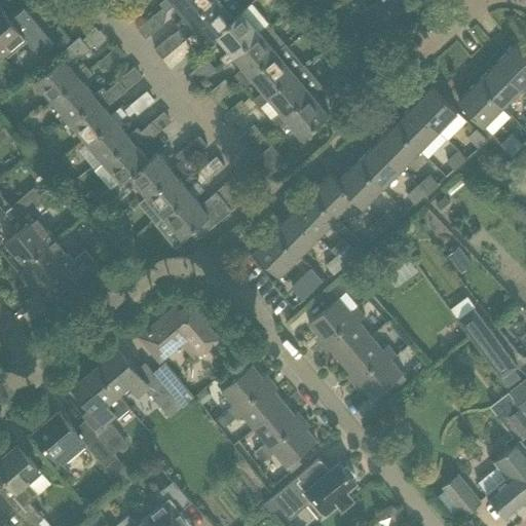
[(189,20),(211,0),(162,0),(159,3),(162,7),(156,13),(155,12),(153,14),(161,24),(163,22),(165,11),(175,3),(186,16),(189,20)]
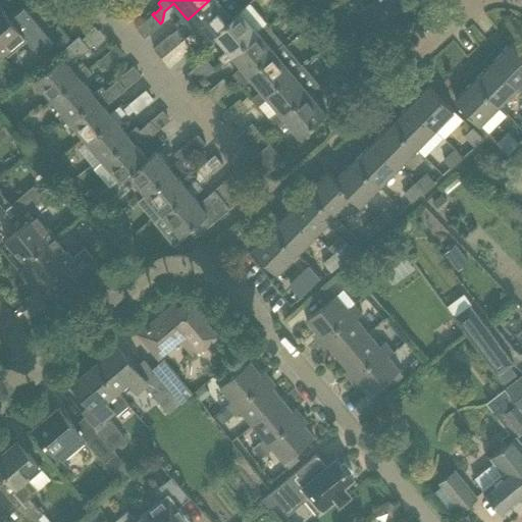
[(213,33),(241,10),(243,9),(235,0),(209,0),(188,19),(185,16),(174,24),(177,28),(171,33),(178,42),(192,32),(187,25),(190,22),(205,40),(213,33)]
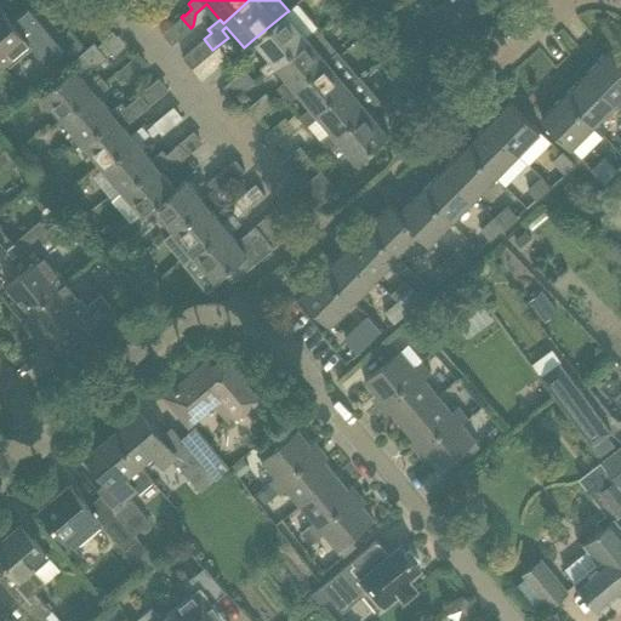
[(428,0),(433,6),(426,13),(437,26),(467,0),(428,0)]
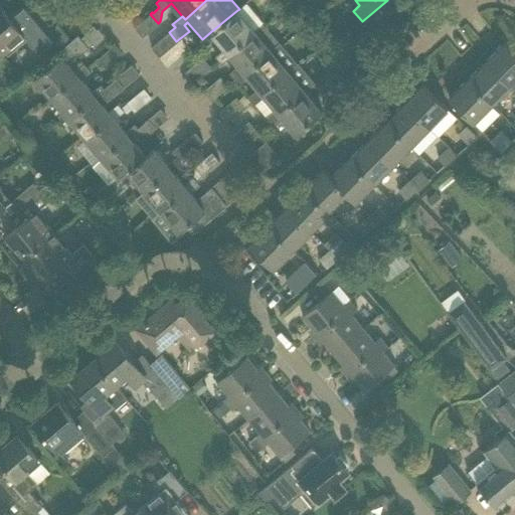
[(52,41),(24,8),(11,19),(0,6),(0,52),(1,53),(23,35),(38,53),(52,41)]
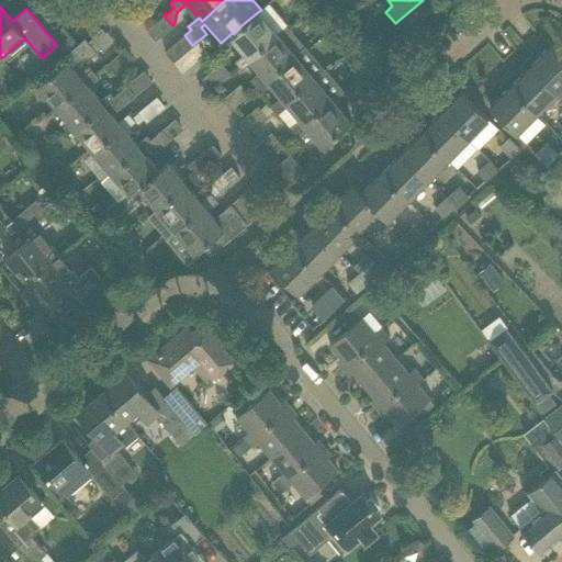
[(248,56),(277,32),(259,11),(229,35),(245,54),(235,62),(242,70),(251,62),(248,56)]
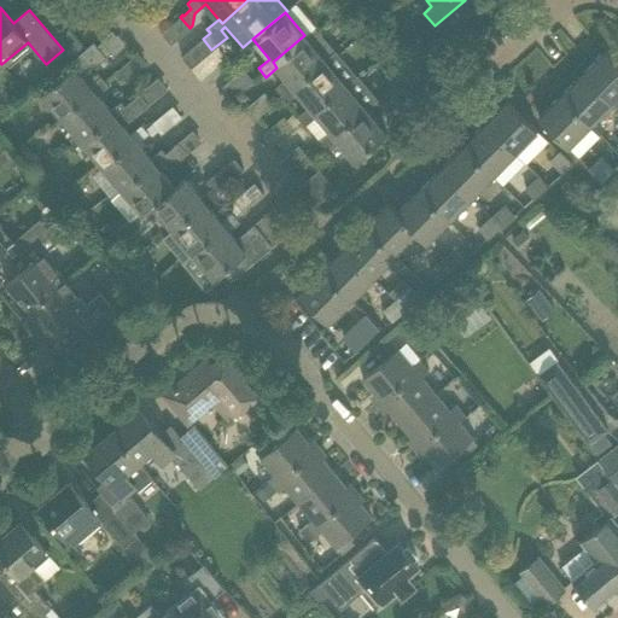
[(292,86),(325,60),(328,64),(338,54),(316,28),(305,38),(304,35),(273,62),(277,68),(286,79),(274,88),(286,100),(297,92),(292,86)]
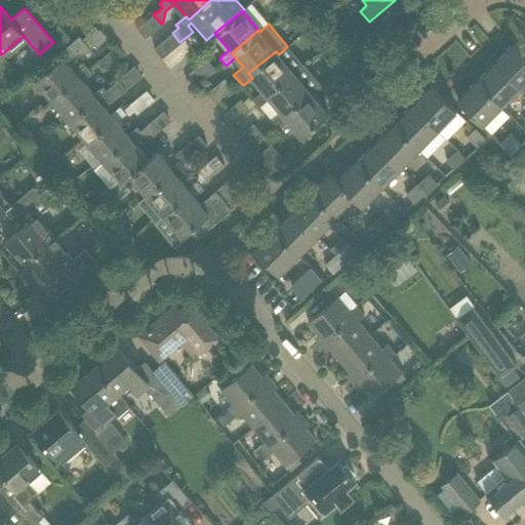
[(76,73),(66,61),(71,55),(85,52),(94,45),(87,35),(82,39),(79,36),(58,53),(62,56),(34,80),(51,101),(79,77),(76,73)]
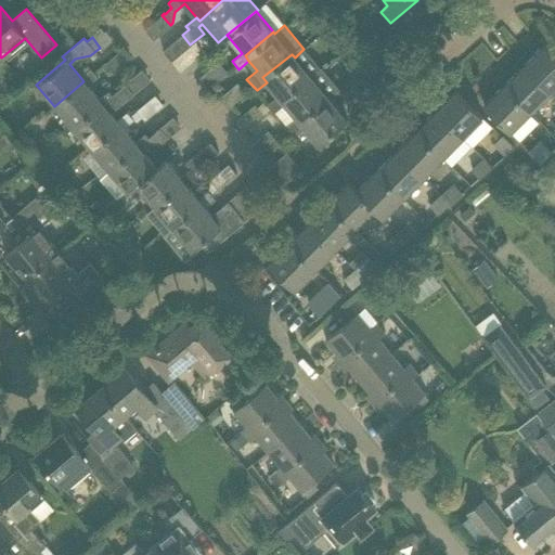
[(554,55),(544,44),(524,65),(550,92),(554,86),(554,55)]
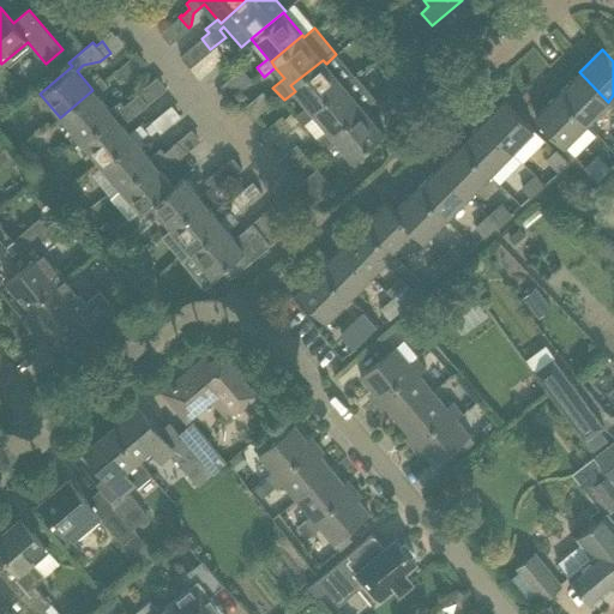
[(323,60),(290,85),(295,91),(307,106),(296,115),(304,124),(314,114),(311,110),(342,83),(354,73),(337,53),(336,54),(326,64),(323,60)]
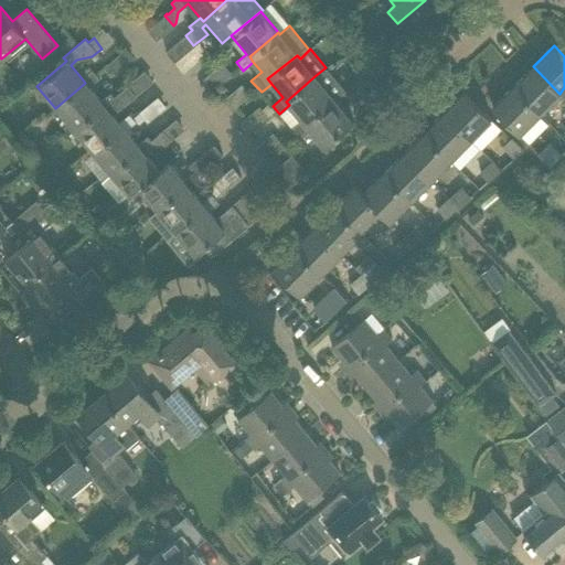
[(208,75),(222,91),(237,76),(224,61),(208,75)]
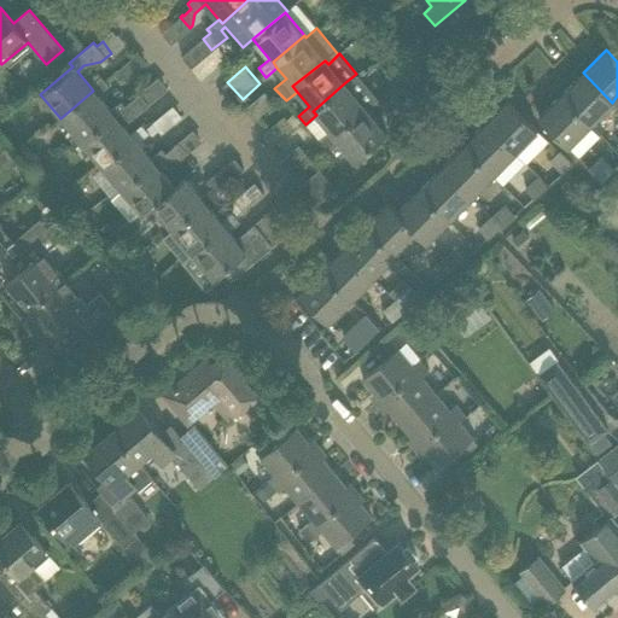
[(583,73),(561,94),(590,124),(612,103),(583,73)]
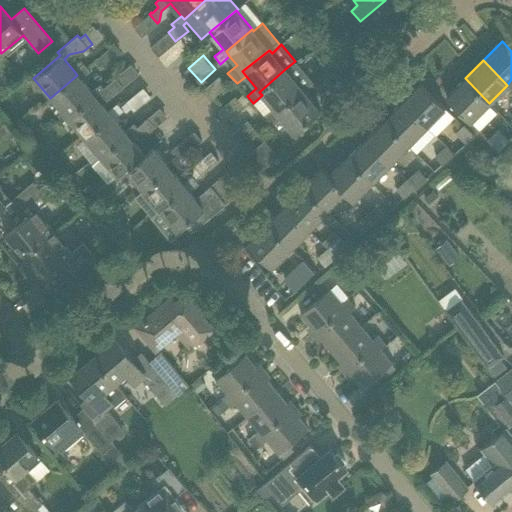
[(94,95),(90,91),(80,79),(89,71),(83,64),(74,71),(77,75),(50,98),(67,118),(94,95)]
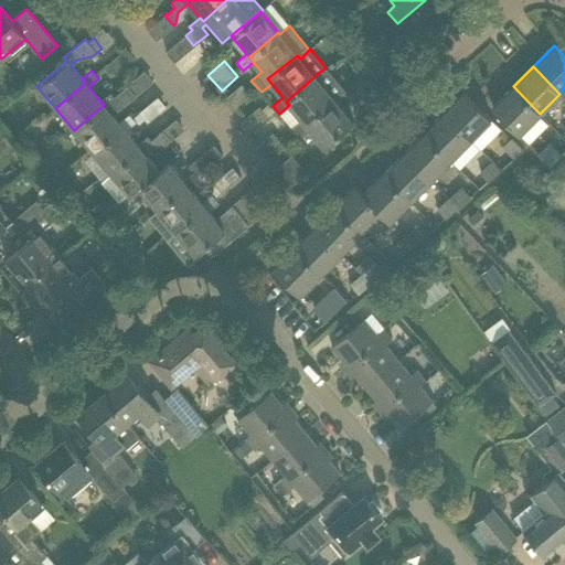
[(304,123),(333,98),(315,76),(286,102),(289,105),(301,119),(291,128),(298,136),(308,127),(304,123)]
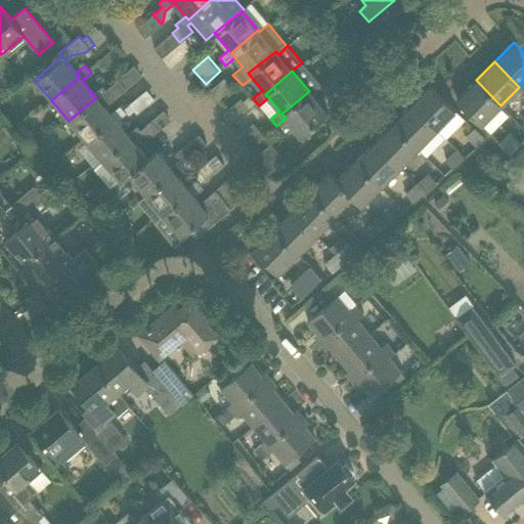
[(110,114),(99,100),(108,93),(113,99),(125,89),(117,80),(105,89),(102,86),(92,93),(96,97),(69,121),(86,140),(113,118),(110,114)]
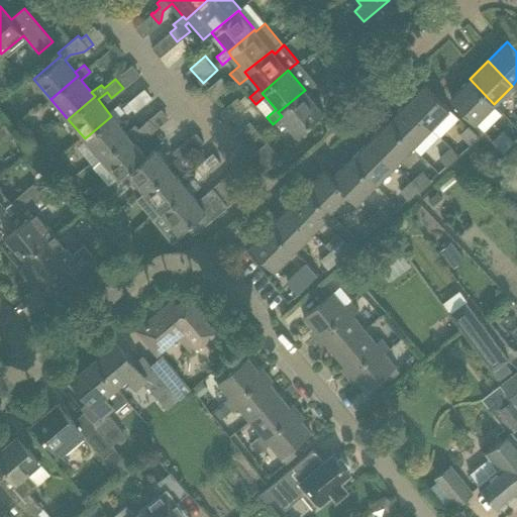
[(450,98),(475,123),(494,104),(470,79),(450,98)]
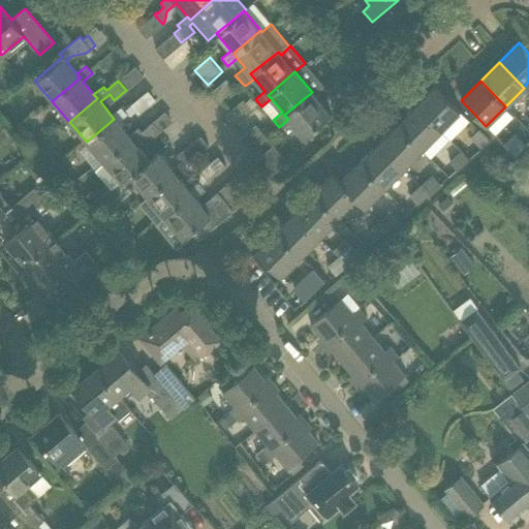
[(469,121),(434,86),(415,105),(440,130),(449,141),(469,121)]
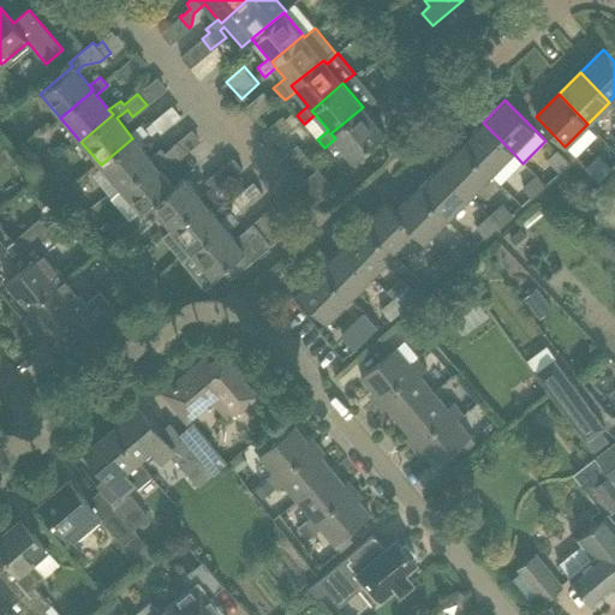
[(335,138),(324,148),(338,163),(345,172),(356,162),(353,159),(384,132),(369,114),(363,107),(330,133),(335,138)]
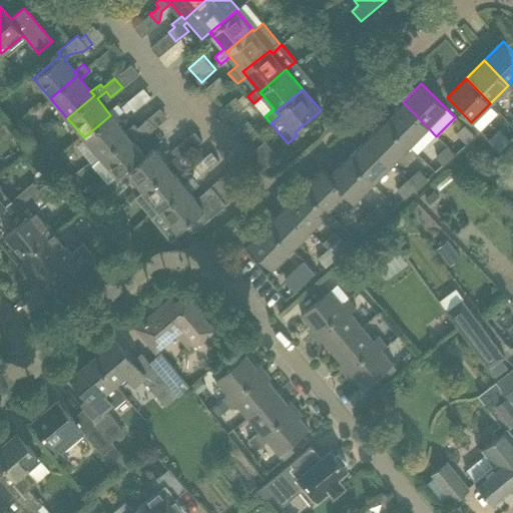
[(244,93),(238,99),(243,105),(249,100),(244,93)]
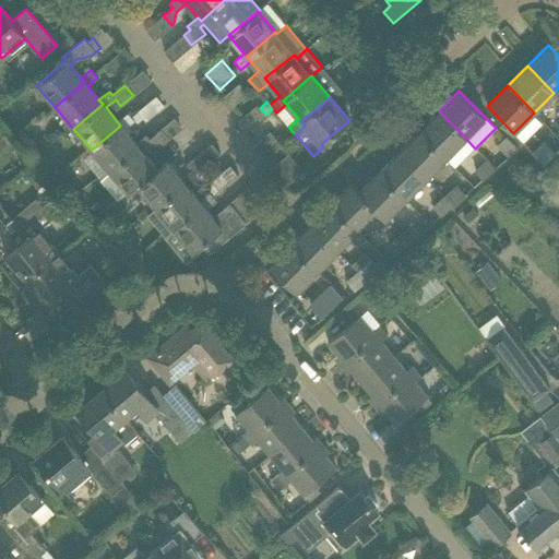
[(445,158),(465,138),(439,111),(418,132),(445,158)]
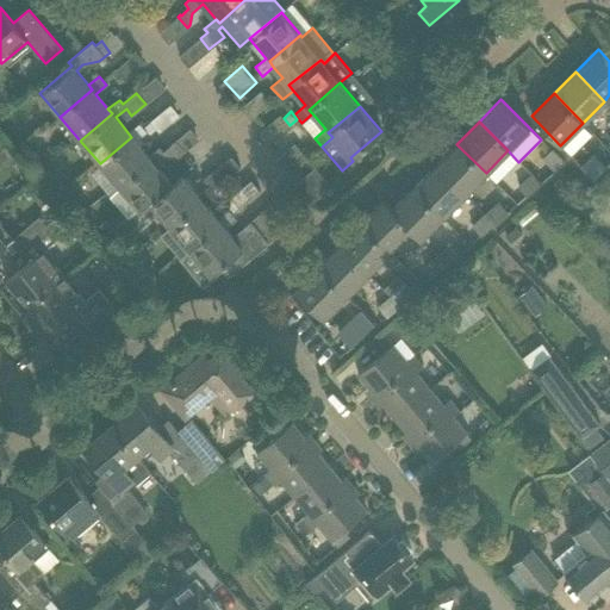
[(151,161),(148,156),(136,141),(145,132),(138,123),(128,132),(131,137),(100,163),(120,187),(151,161)]
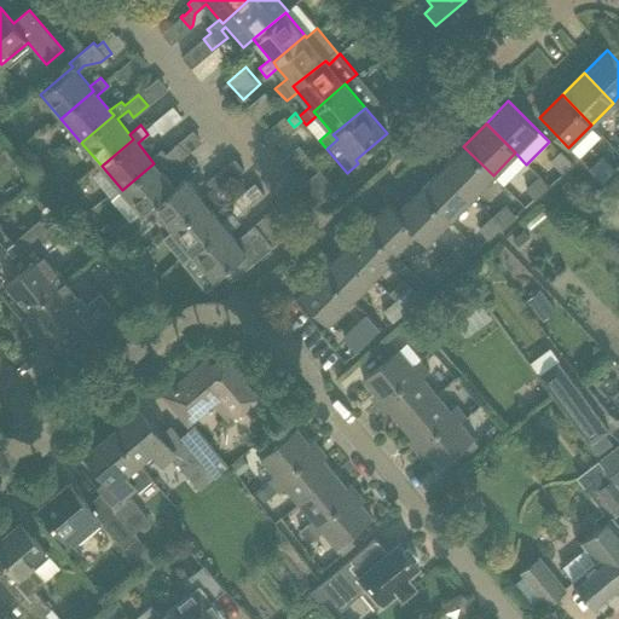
[(154,163),(122,190),(142,213),(151,204),(152,206),(184,178),(174,186),(157,167),(167,160),(180,160),(189,154),(179,142),(165,154),(161,149),(150,158),(154,163)]
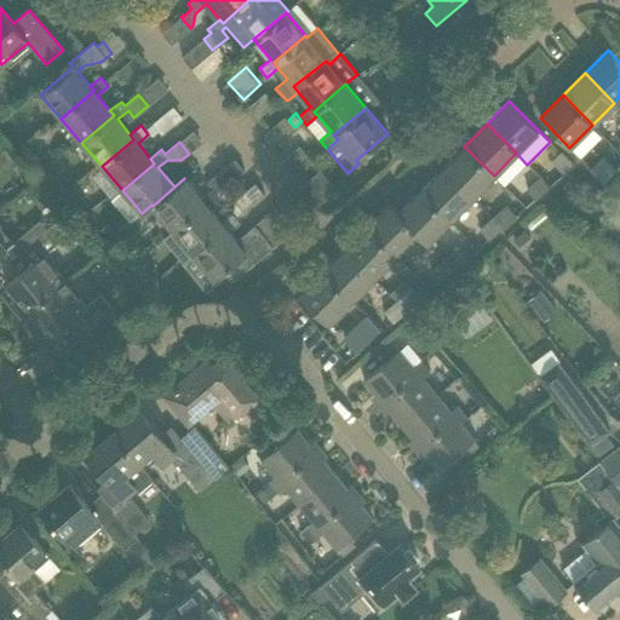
[(288,173),(293,168),(309,155),(299,144),(279,162),(288,173)]
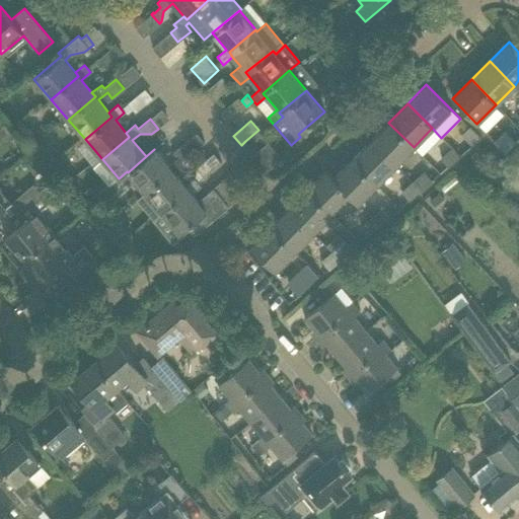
[(395,166),(414,147),(388,123),(370,141),(395,166)]
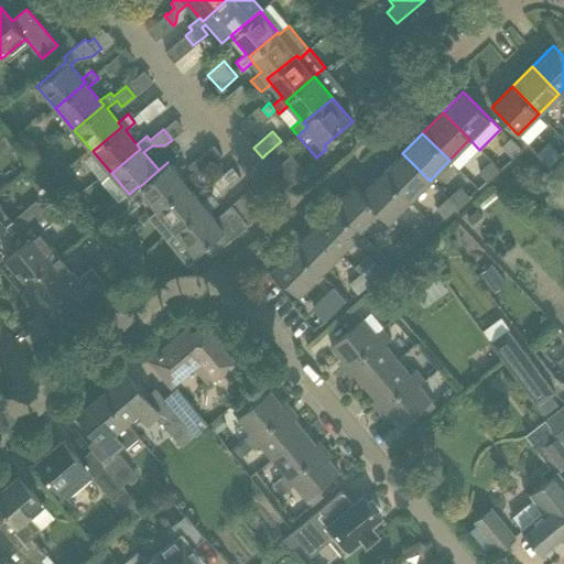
[(514,158),(522,150),(510,138),(501,145),(514,158)]
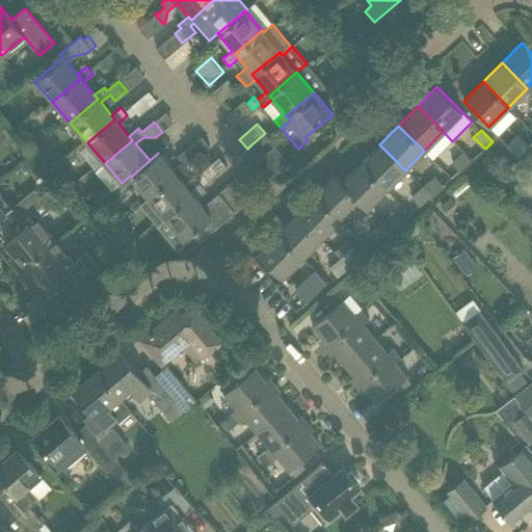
[(517,156),(525,149),(513,137),(506,144),(517,156)]
